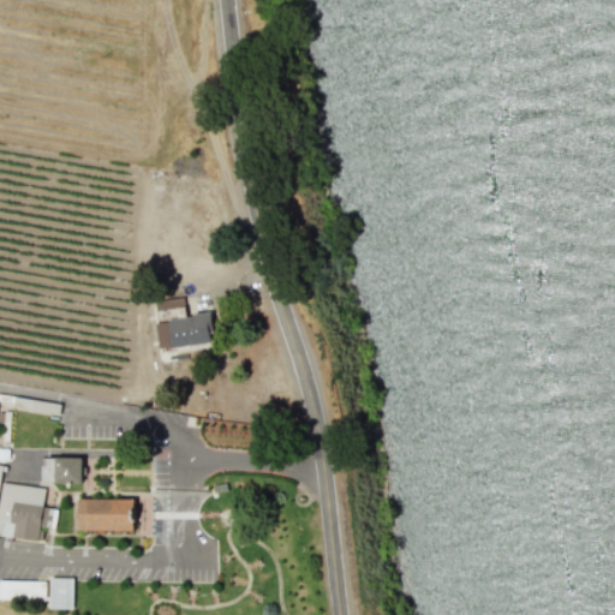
[(185,316),(183,297),(154,300),(156,318),(185,316)]
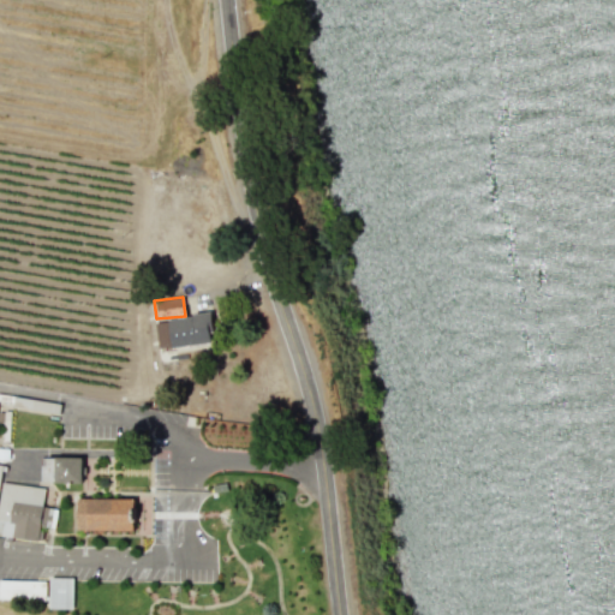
[(155,321),(159,348),(212,342),(208,314),(155,321)]
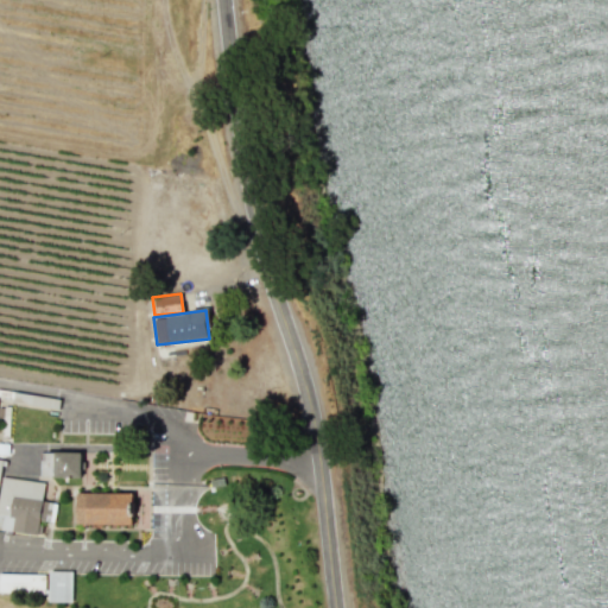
[(81,453),(42,451),(42,476),(80,477),(81,453)]
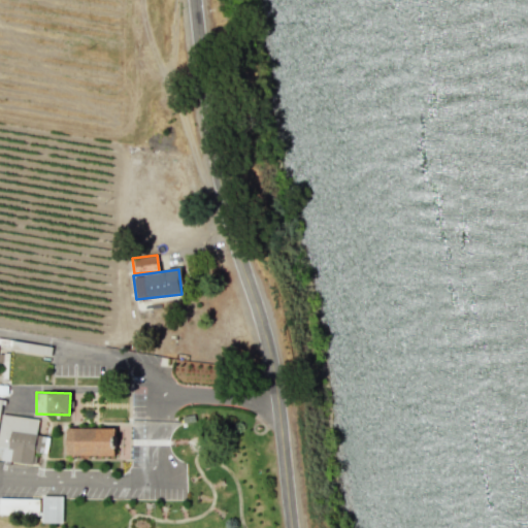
[(0,421),(2,410),(38,418),(36,432),(48,435),(45,451),(34,449),(34,453),(36,454),(35,462),(1,456),(3,444),(0,443),(0,421)]
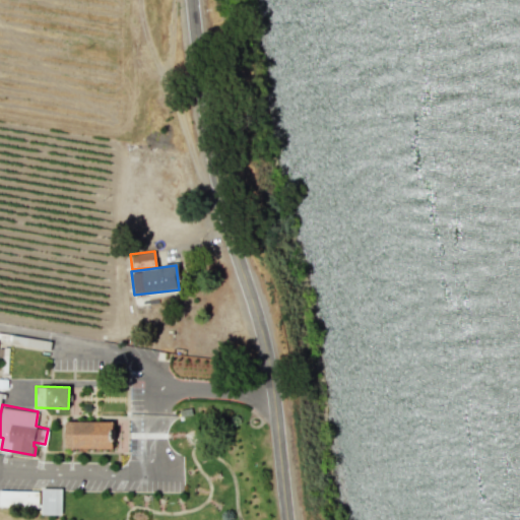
[(65,419),(113,419),(113,427),(115,427),(115,438),(114,438),(114,445),(65,446),(65,419)]
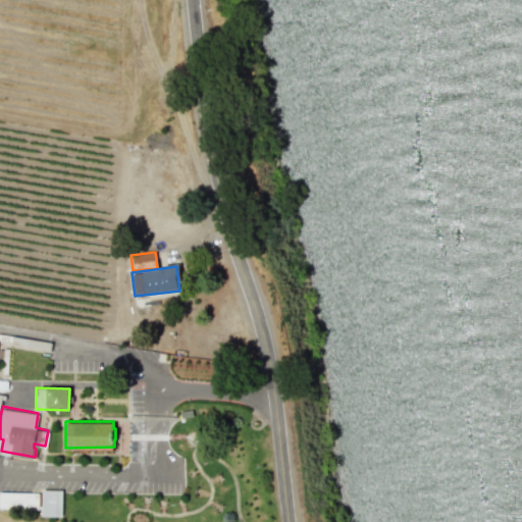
[(41,516),(61,517),(61,490),(42,489),(41,516)]
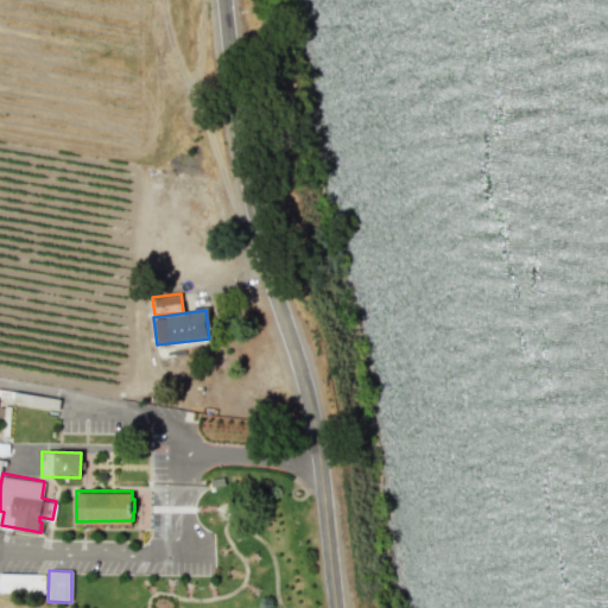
[(0,590),(45,593),(45,575),(0,572),(0,590)]
